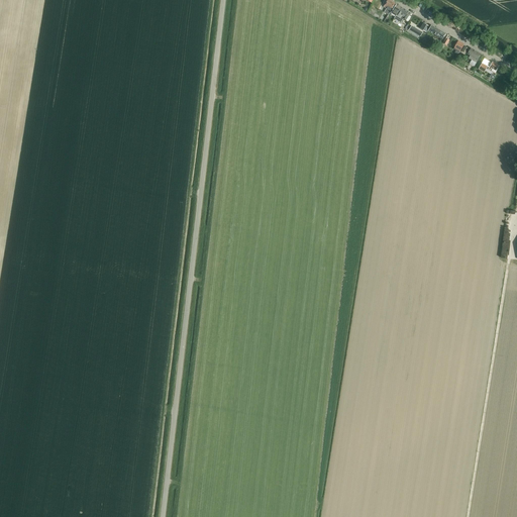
[(388,0),(385,6),(384,7),(387,9),(384,13),(389,16),(390,14),(395,5),(395,4),(388,0)]
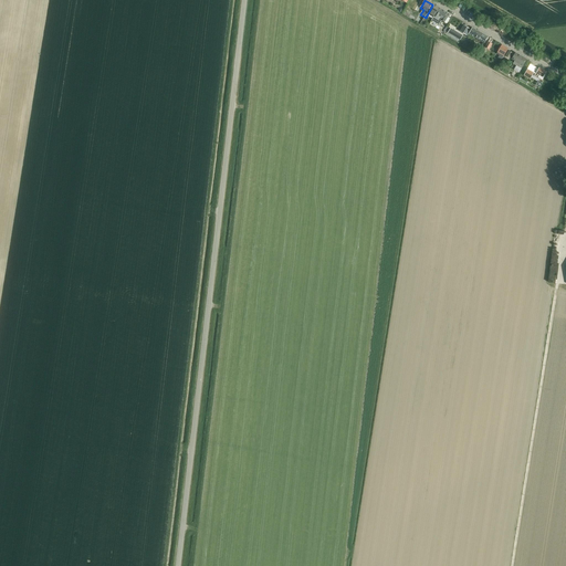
[(432,6),(427,16),(429,17),(430,16),(433,18),(433,17),(439,8),(435,6),(433,7),(432,6)]
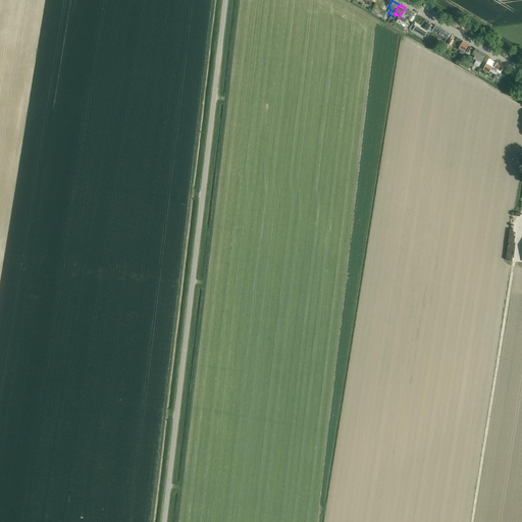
[(399,17),(398,18),(405,22),(408,18),(409,16),(408,19),(412,22),(415,17),(412,15),(411,15),(413,12),(405,7),(400,15),(400,16),(399,17)]
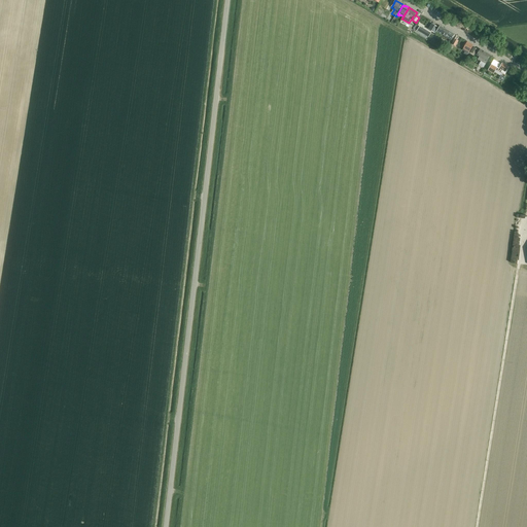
[(375,11),(374,12),(383,19),(385,15),(376,10),(375,11)]
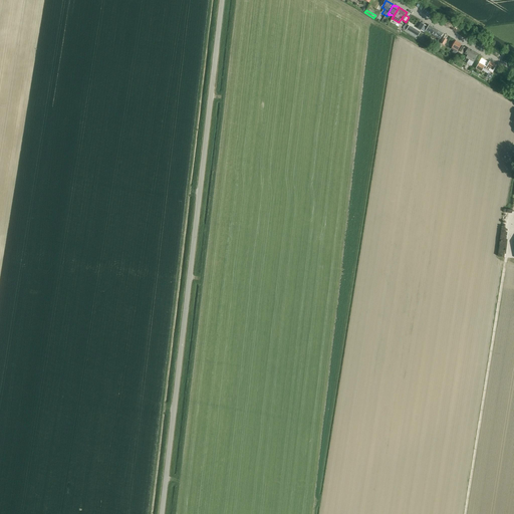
[(421,24),(418,29),(424,32),(425,31),(428,26),(425,25),(421,23),(421,24)]
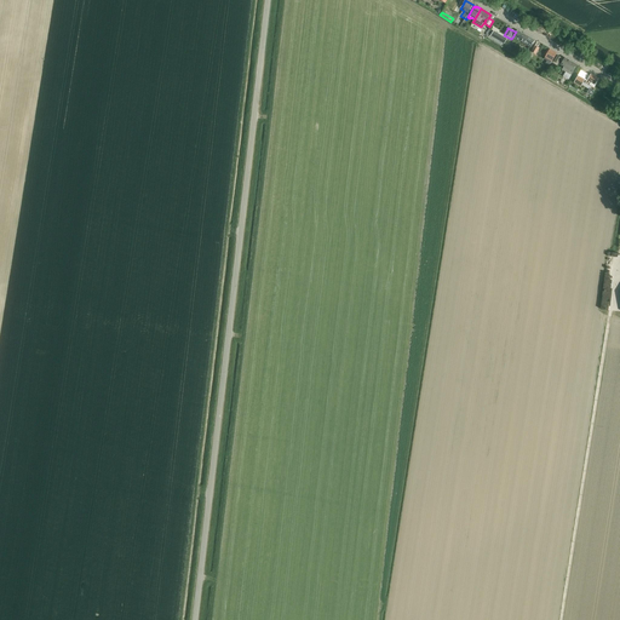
[(518,30),(516,33),(514,38),(532,47),(535,40),(518,30)]
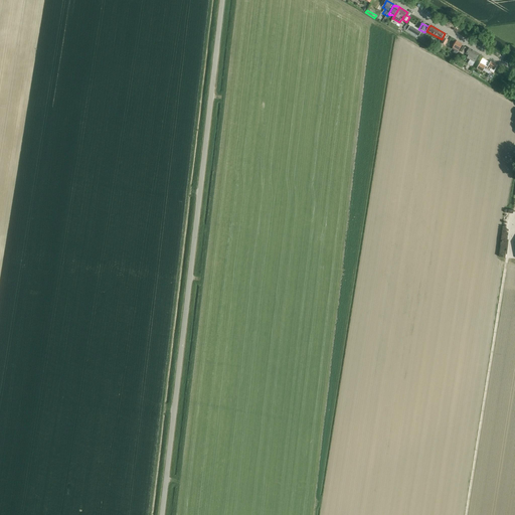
[(410,26),(407,30),(411,32),(416,35),(418,31),(410,26)]
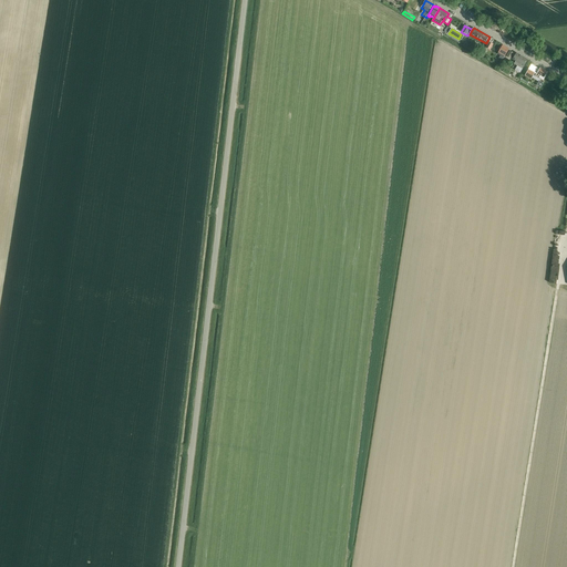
[(501,55),(497,61),(496,62),(501,64),(505,58),(504,57),(508,49),(503,45),(502,47),(501,45),(498,50),(500,50),(498,53),(501,55)]
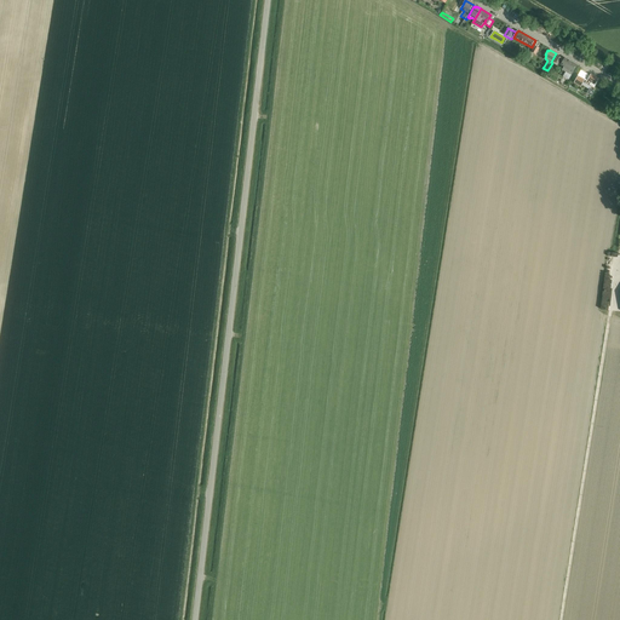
[(564,67),(563,69),(567,72),(564,76),(569,79),(578,65),(566,58),(561,64),(564,67)]
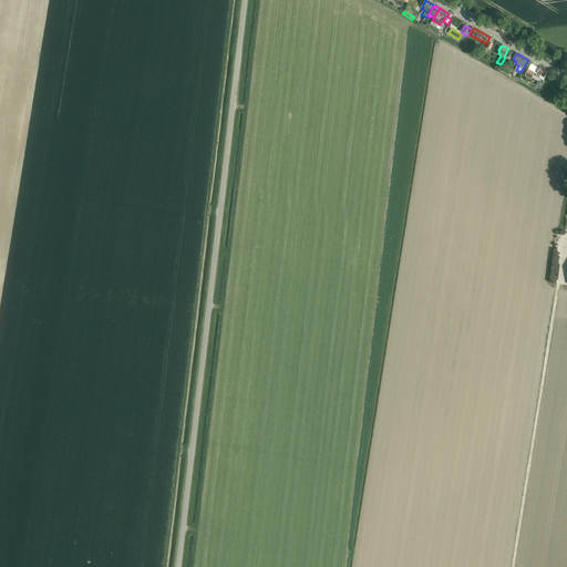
[(545,78),(548,72),(540,68),(539,70),(536,76),(543,80),(544,78),(545,78)]
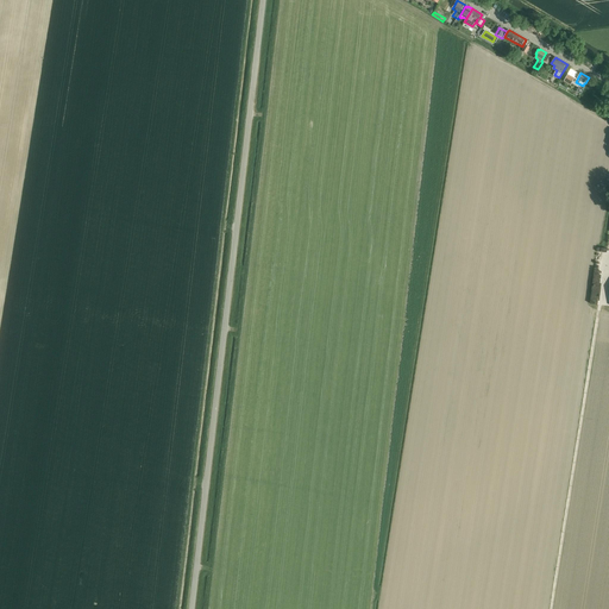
[(575,77),(569,74),(564,80),(571,83),(575,77)]
